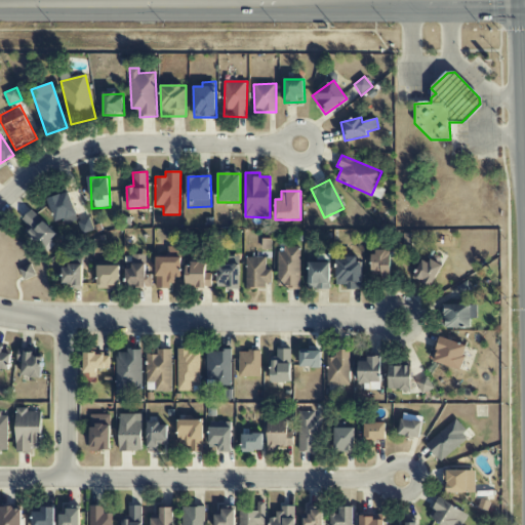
[(79,219),(68,192),(47,200),(59,228),(79,219)]
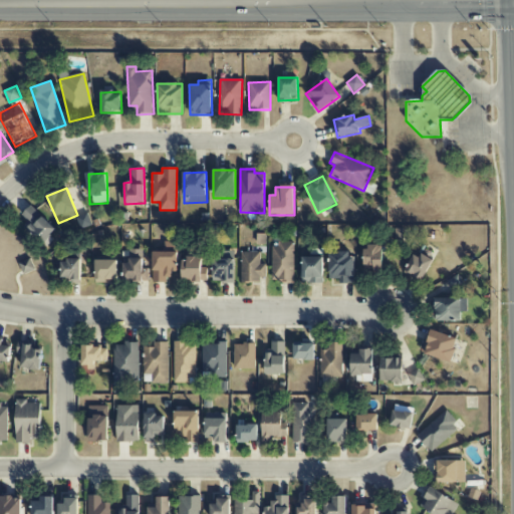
[(56,231),(31,206),(17,219),(42,244),(56,231)]
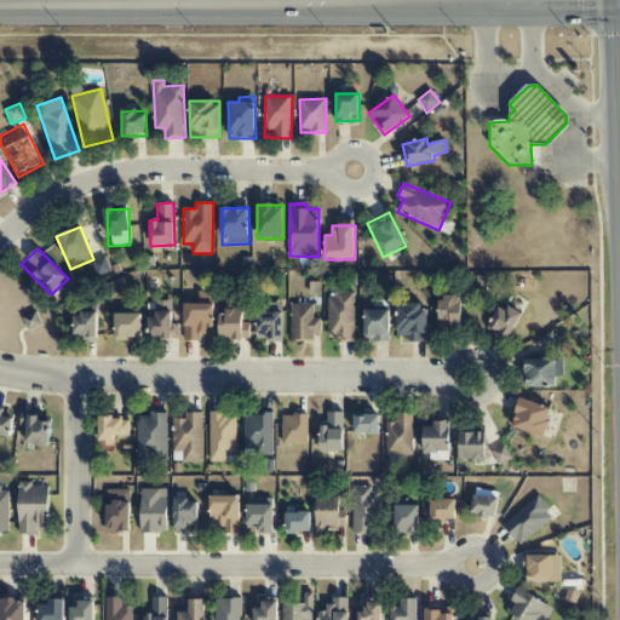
[(112,273),(107,258),(82,267),(89,281),(112,273)]
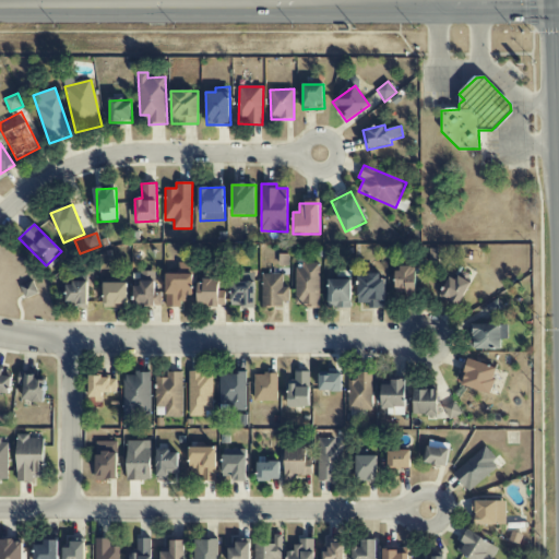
[(296,307),(320,307),(320,265),(296,264),(296,307)]
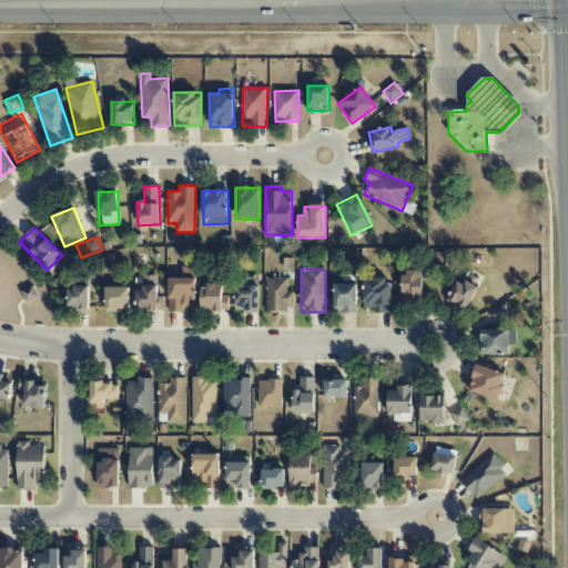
[(424,272),(403,271),(402,300),(423,300),(424,272)]
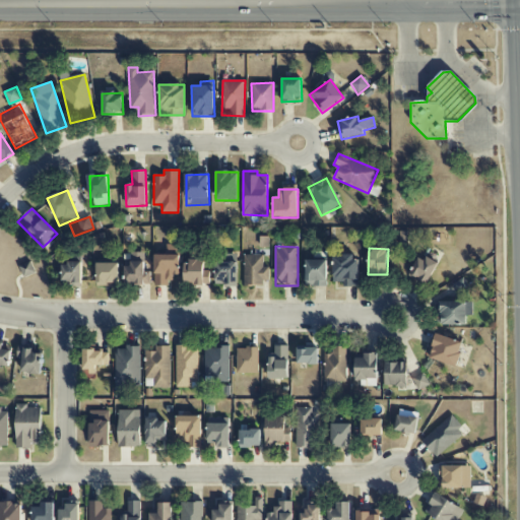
[(144,253),(124,253),(123,284),(150,284),(150,272),(144,272),(144,253)]
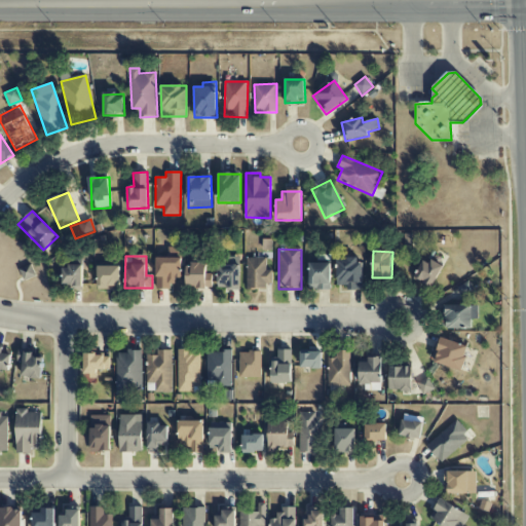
[(182,278),(182,258),(155,259),(156,290),(174,290),(174,278),(182,278)]
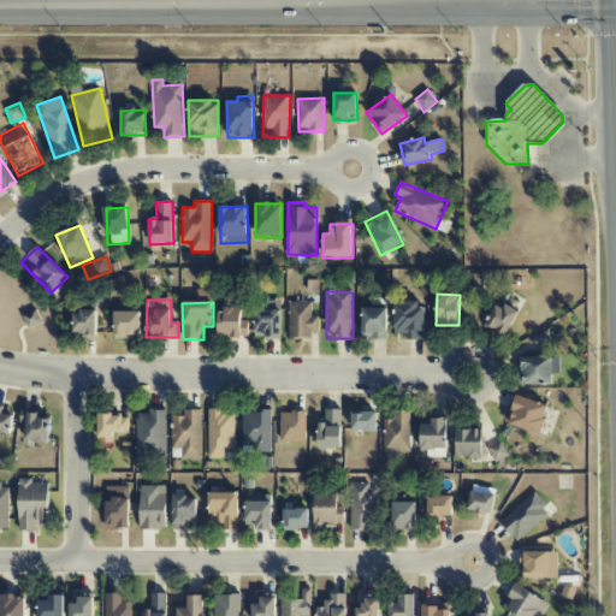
[(288,303),(289,338),(319,337),(319,317),(312,317),(312,302),(288,303)]
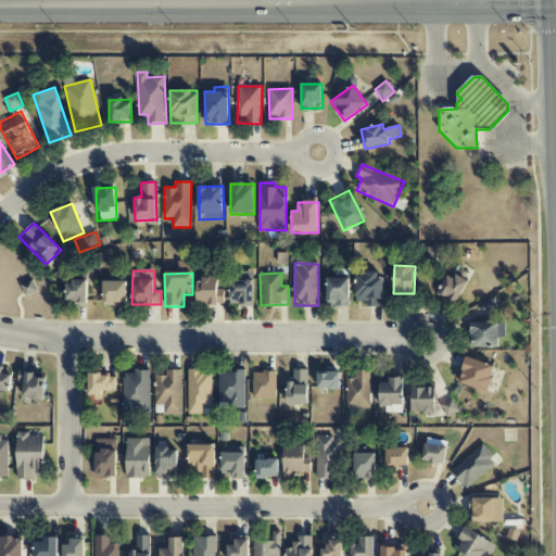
[(382,273),(355,273),(356,302),(367,302),(367,306),(382,306),(382,273)]
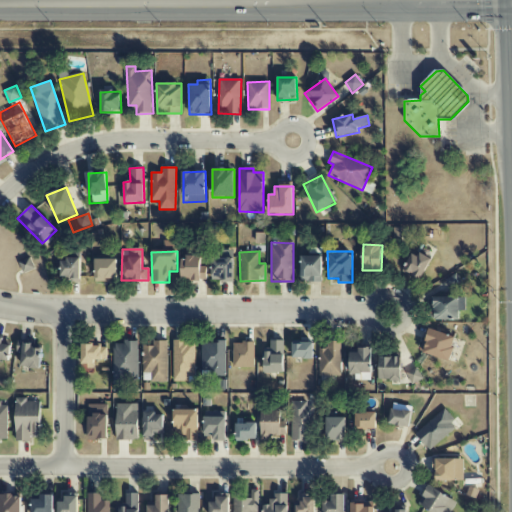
[(413,251),(403,270),(421,280),(431,261),(413,251)]
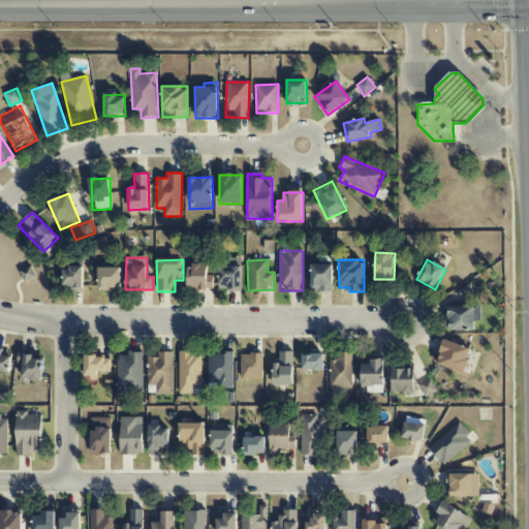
[(35,279),(29,260),(17,265),(24,283),(35,279)]
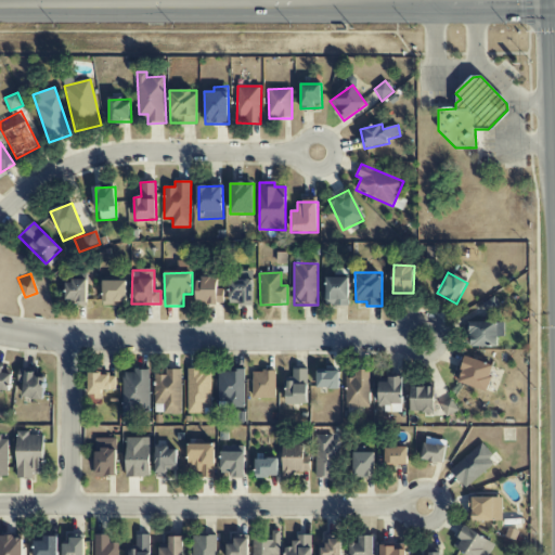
[(229,274),(230,306),(254,305),(253,274),(229,274)]
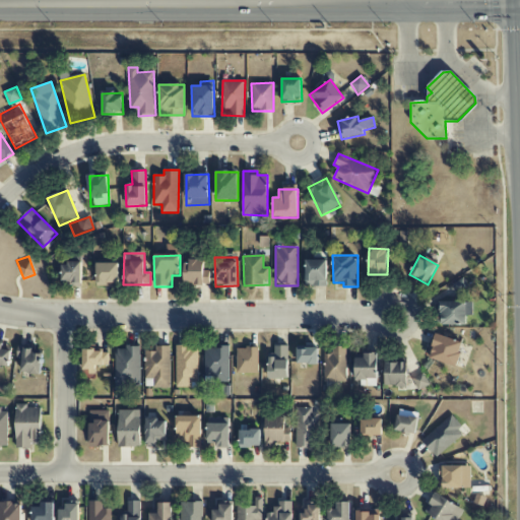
[(306,260),(305,286),(327,286),(327,260),(306,260)]
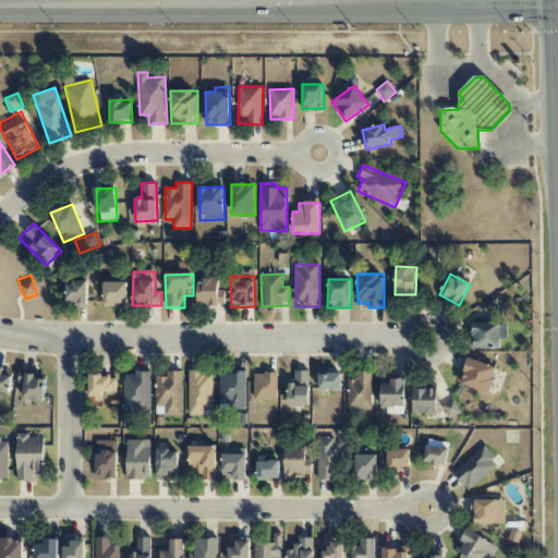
[(196,305),(225,306),(225,291),(218,291),(218,280),(197,280),(196,305)]
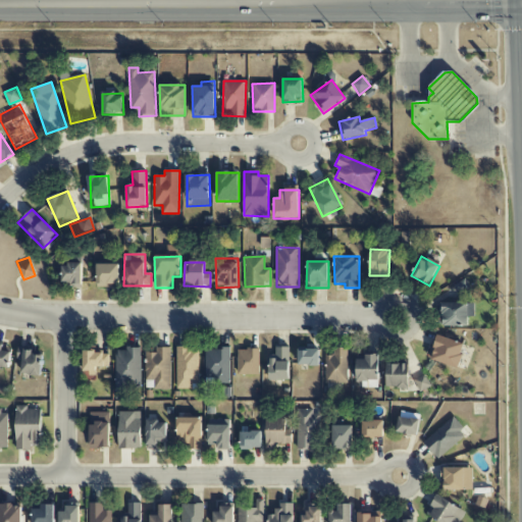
[(83,284),(82,264),(61,265),(62,285),(83,284)]
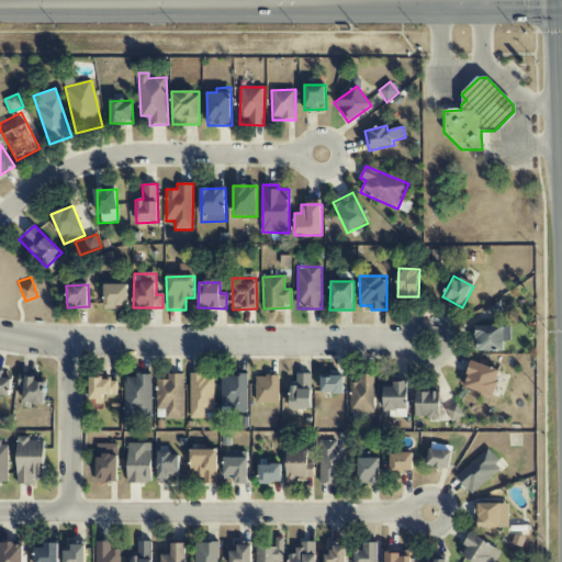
[(128,284),(104,284),(103,310),(128,310),(128,284)]
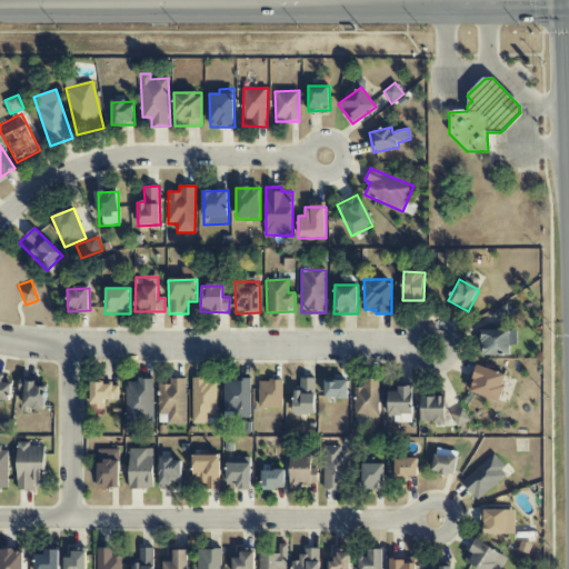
[(512,313),(506,305),(496,312),(502,321),(512,313)]
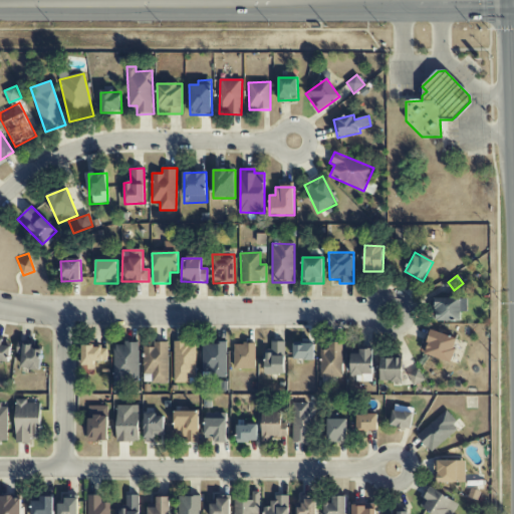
[(460,299),(435,300),(436,322),(461,321),(460,299)]
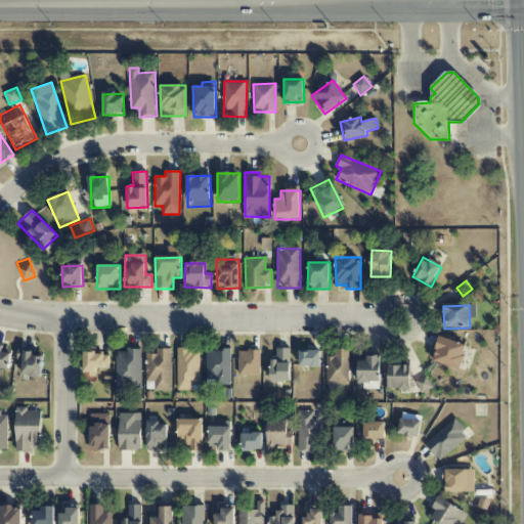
[(468,346),(439,336),(430,360),(459,370),(468,346)]
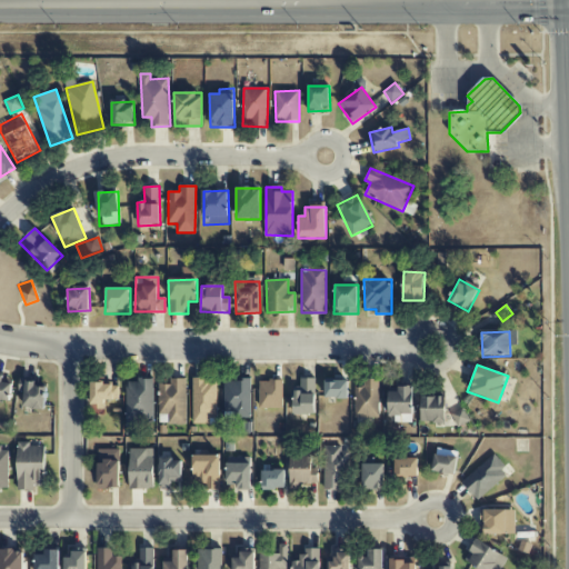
[(3,382),(5,376),(0,375),(0,399),(10,402),(13,383),(3,382)]
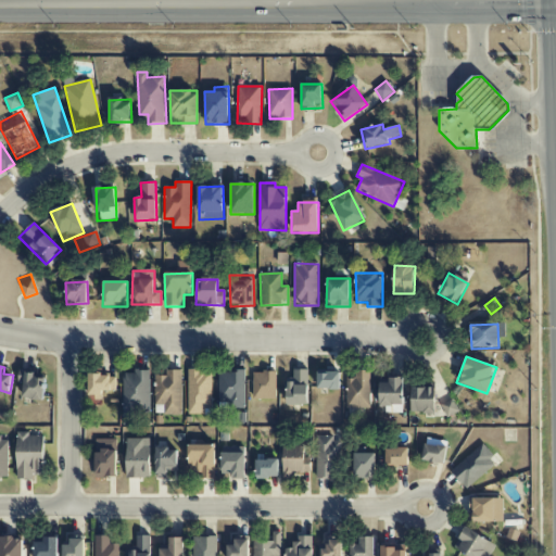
[(20,369),(19,383),(24,384),(23,399),(43,401),(46,379),(34,378),(35,370),(20,369)]
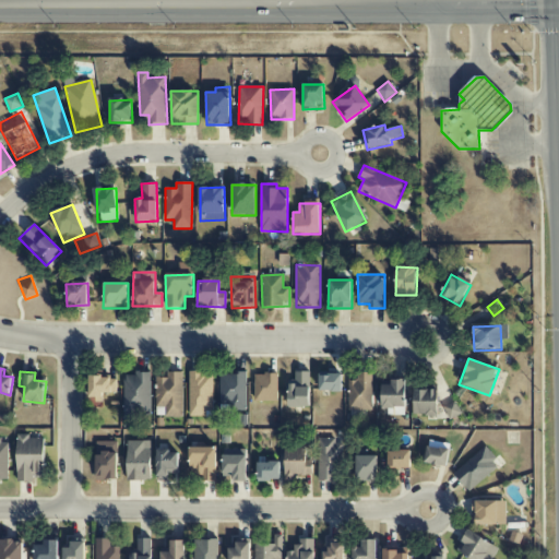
[(309,408),(310,372),(295,371),(295,380),(289,380),(288,407),(309,408)]
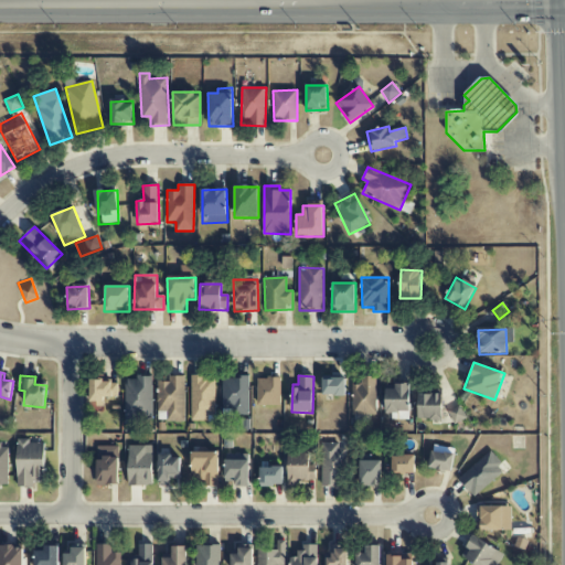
[(184,376),(169,376),(169,382),(158,382),(157,422),(184,422),(184,376)]
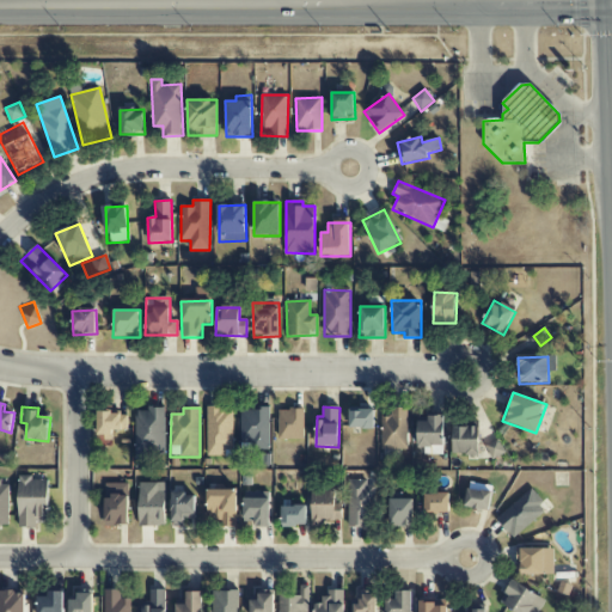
[(207,457),(226,457),(226,453),(233,453),(233,408),(207,408),(207,457)]
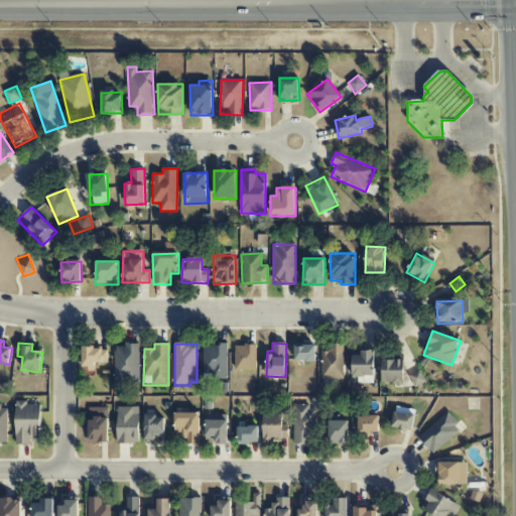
[(345,345),(330,344),(330,352),(323,351),(321,379),(344,379),(345,345)]
